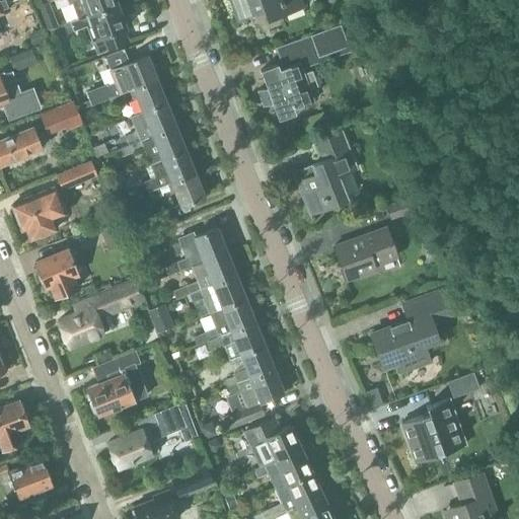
[(0,0),(0,12),(8,9),(6,3),(4,0),(0,0)]
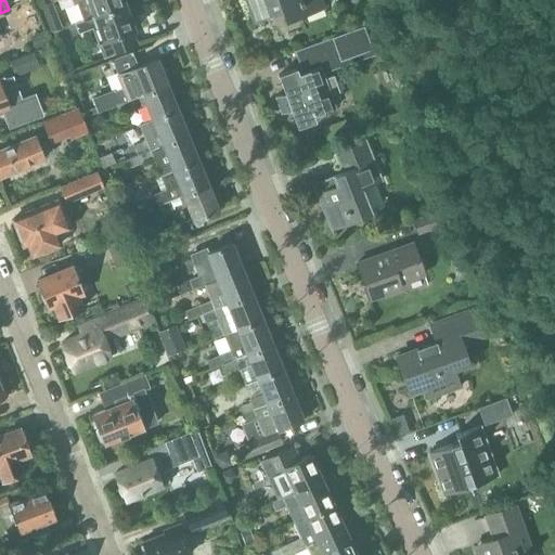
[(56,0),(60,9),(76,2),(81,20),(75,23),(75,24),(124,5),(123,2),(126,1),(125,0),(56,0)]
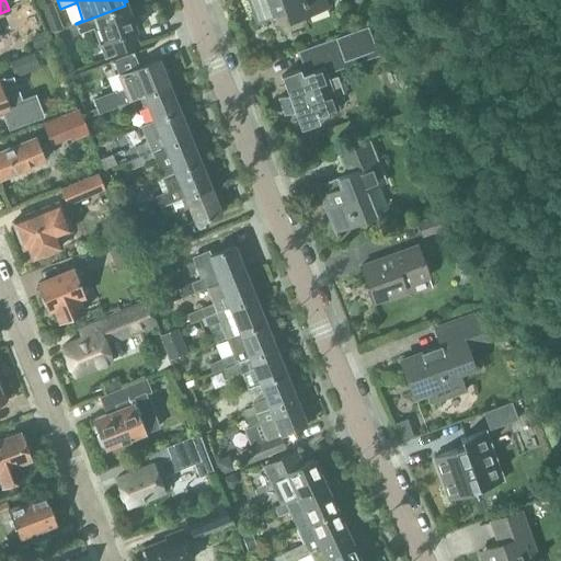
[(249,0),(258,22),(286,12),(290,22),(329,8),(325,0),(249,0)]
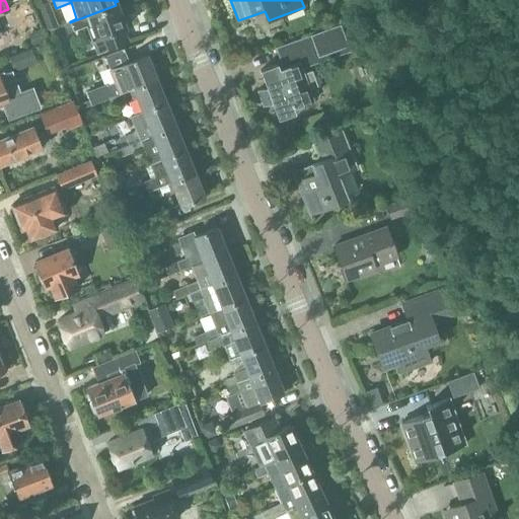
[(58,25),(49,2),(46,3),(39,6),(48,29),(58,25)]
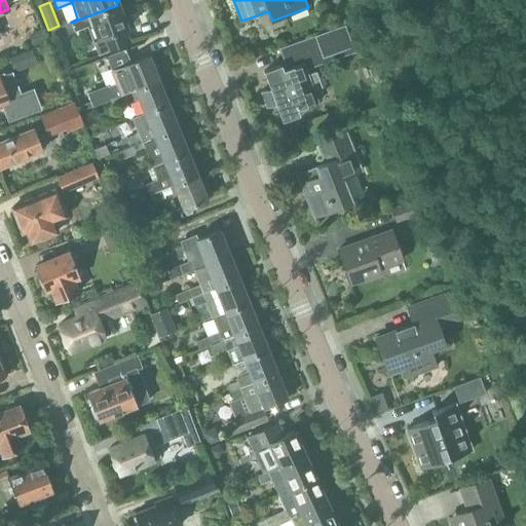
[(117,5),(71,23),(74,31),(88,26),(94,40),(100,38),(105,52),(129,42),(124,30),(126,29),(125,26),(127,25),(123,14),(121,15),(117,5)]
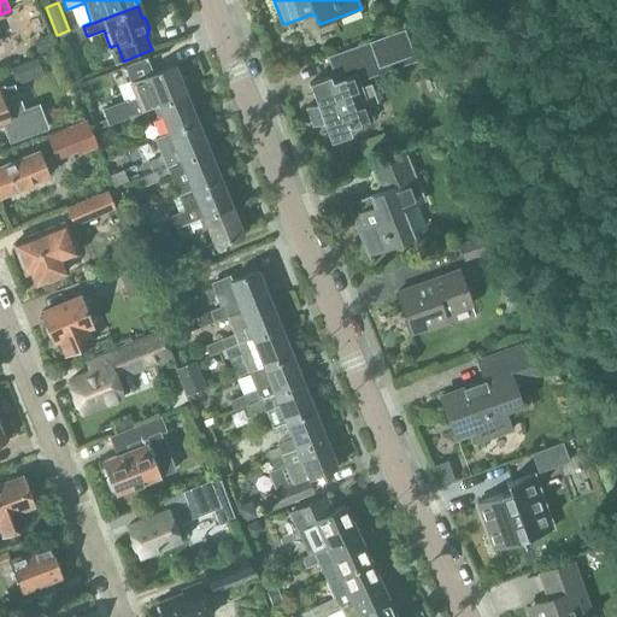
[(317,103),(307,106),(315,124),(324,121),(331,141),(353,134),(351,127),(374,118),(369,105),(378,100),(371,82),(362,86),(359,81),(394,69),(392,62),(413,54),(404,29),(329,57),(338,80),(333,81),(330,75),(310,82),(317,103)]
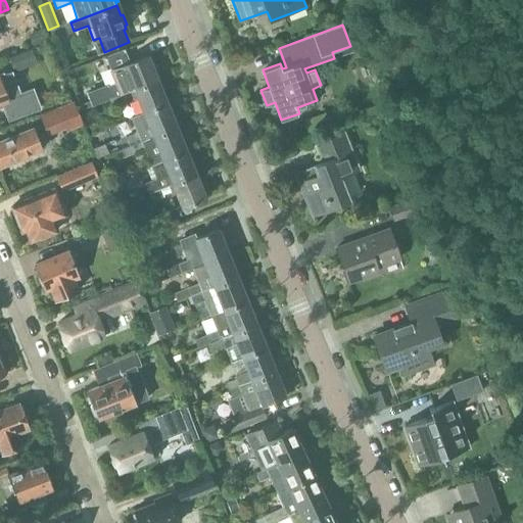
[(33,46),(48,40),(44,28),(28,34),(33,46)]
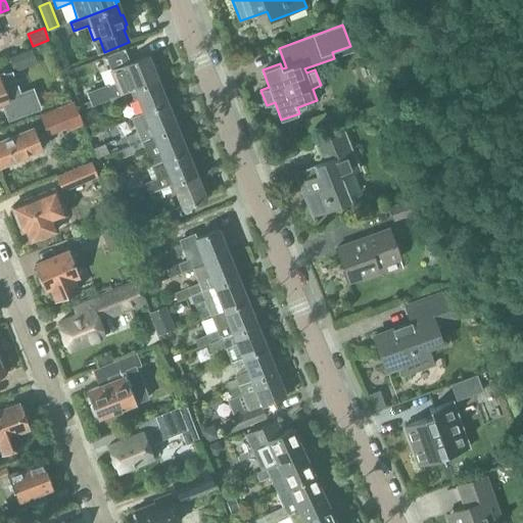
[(32,49),(9,58),(14,70),(37,62),(36,60),(32,49)]
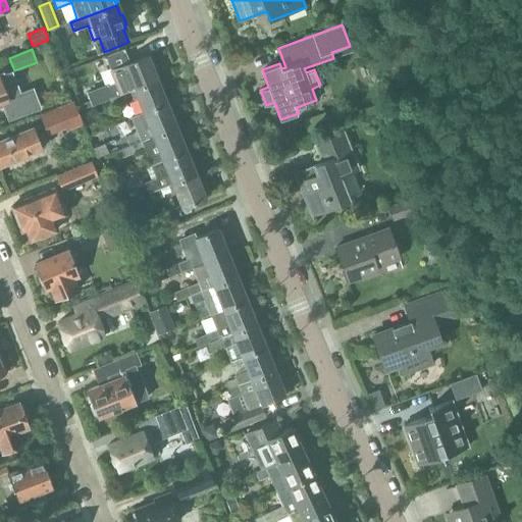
[(134,90),(159,80),(155,69),(153,70),(148,56),(131,63),(124,51),(106,59),(116,85),(105,89),(109,99),(110,100),(122,94),(134,89),(134,90)]
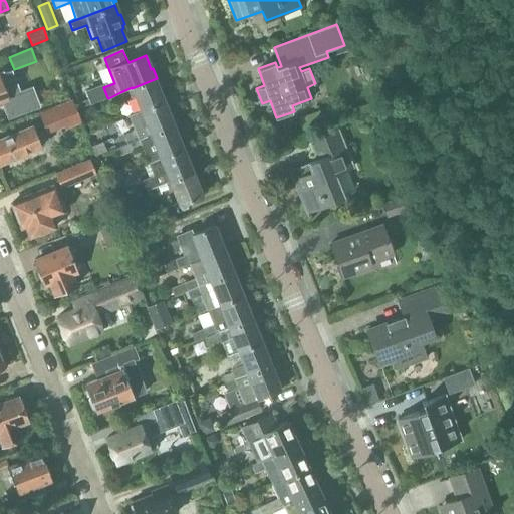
[(0,99),(2,99),(8,116),(38,105),(31,87),(19,92),(10,69),(3,72),(3,70),(0,71),(0,99)]
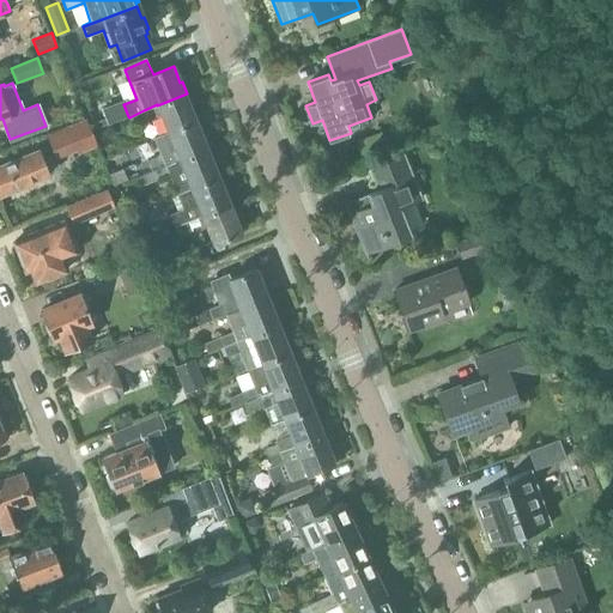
[(157,105),(168,131),(153,138),(153,139),(195,121),(189,105),(192,104),(187,93),(157,105)]
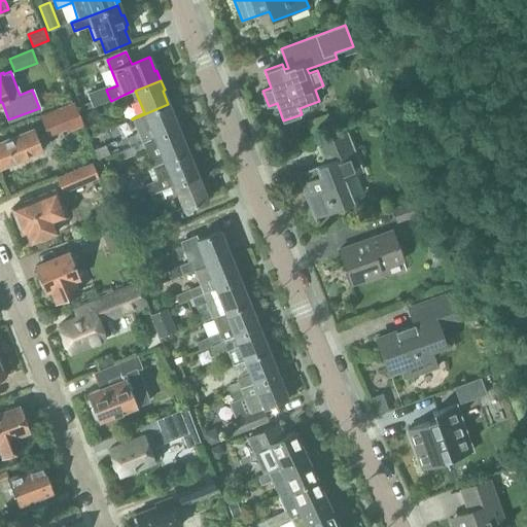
[(91,102),(80,106),(82,111),(97,105),(110,100),(106,90),(105,86),(88,94),(91,102)]
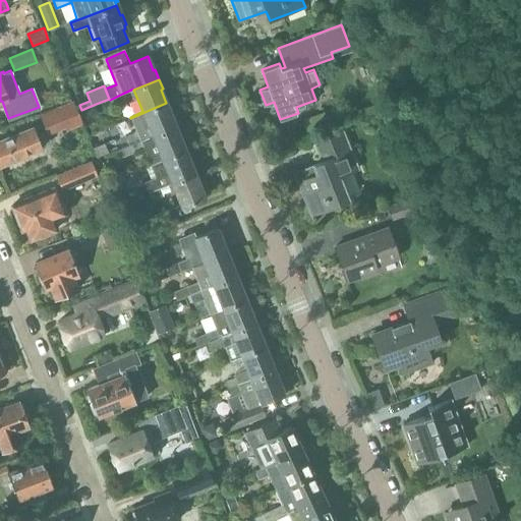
[(125,102),(122,94),(110,100),(113,107),(125,102)]
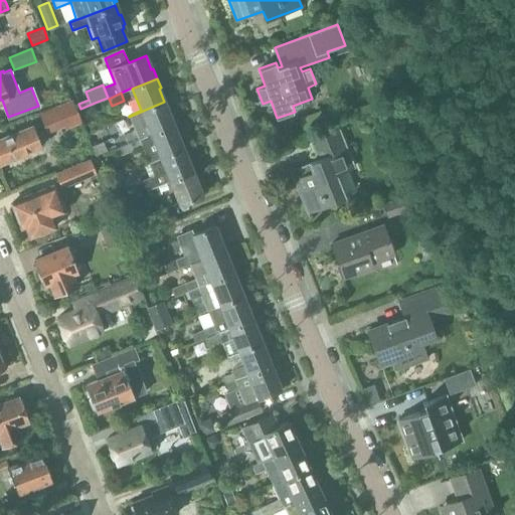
[(38,114),(45,133),(79,121),(72,102),(38,114)]
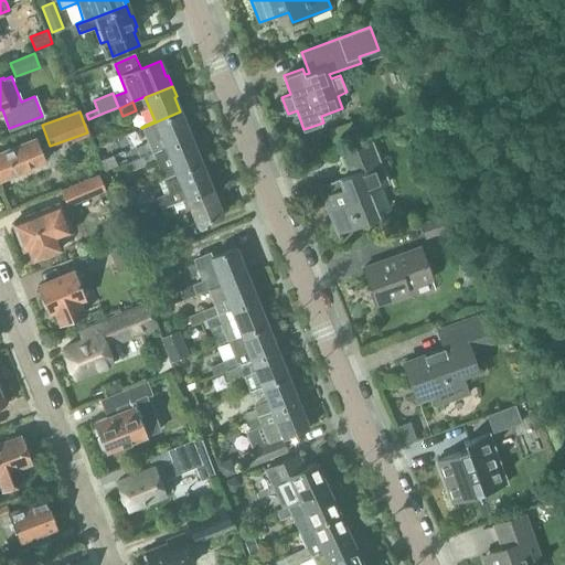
[(141,128),(148,142),(135,148),(139,158),(193,137),(189,127),(187,127),(180,112),(141,128)]
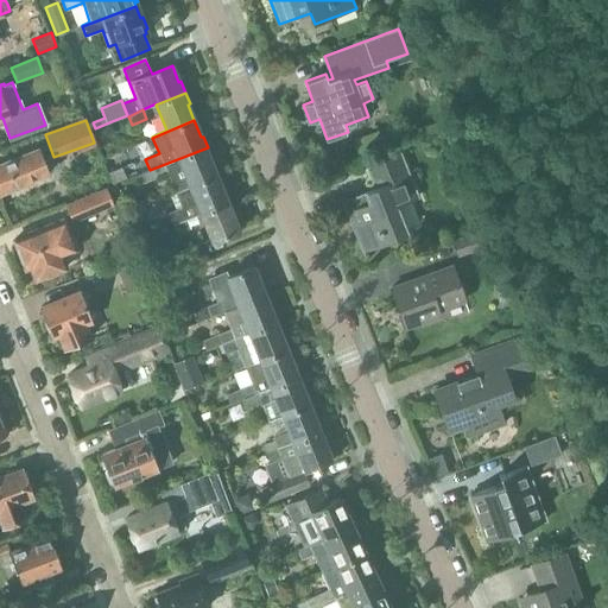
[(21,156),(0,164),(0,192),(49,173),(38,147),(21,154),(21,156)]
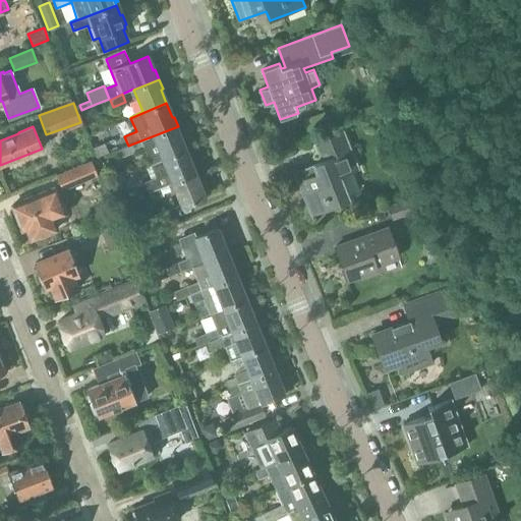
[(178,126),(128,146),(132,155),(145,150),(150,164),(185,150),(179,137),(182,136),(178,126)]
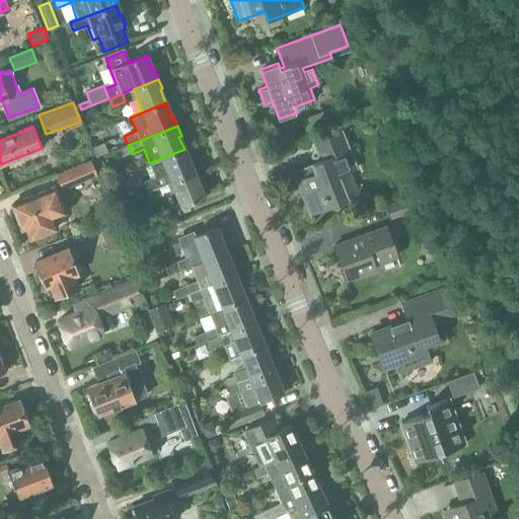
[(315,174),(298,181),(311,214),(349,199),(340,175),(357,168),(343,131),(314,142),(321,161),(311,165),(315,174)]
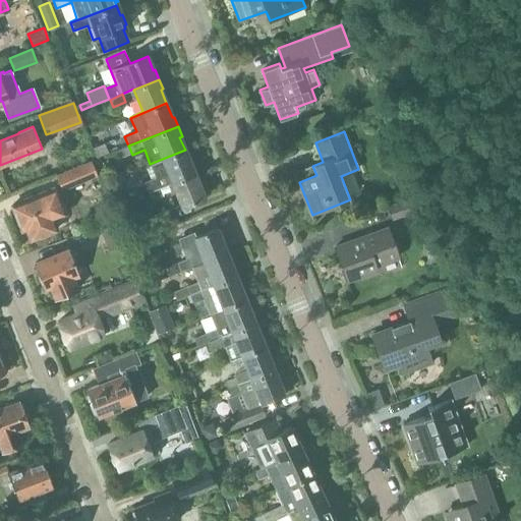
[(103,142),(92,148),(95,156),(106,151),(103,142)]
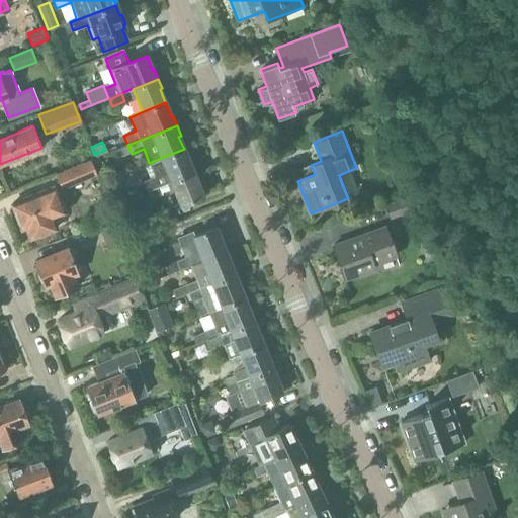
[(184,149),(149,163),(154,176),(143,180),(144,184),(147,191),(159,186),(167,183),(195,171),(192,163),(189,164),(184,149)]
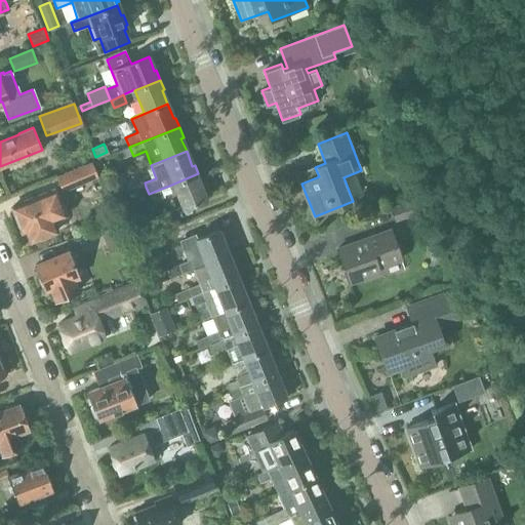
[(62,192),(97,177),(91,162),(55,177),(62,192)]
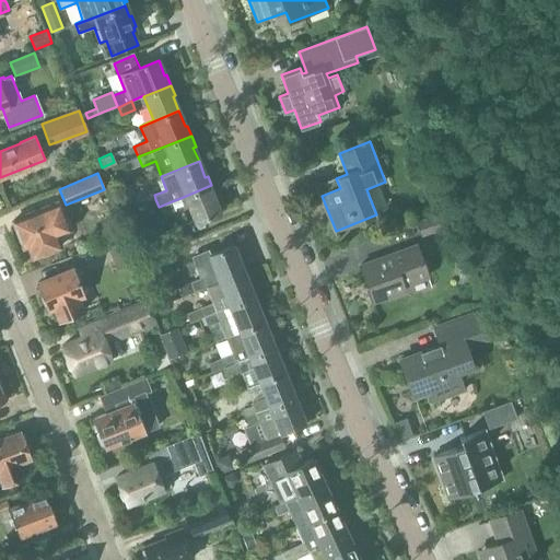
[(217,198),(211,185),(181,198),(184,208),(188,207),(195,224),(221,213),(214,199),(217,198)]
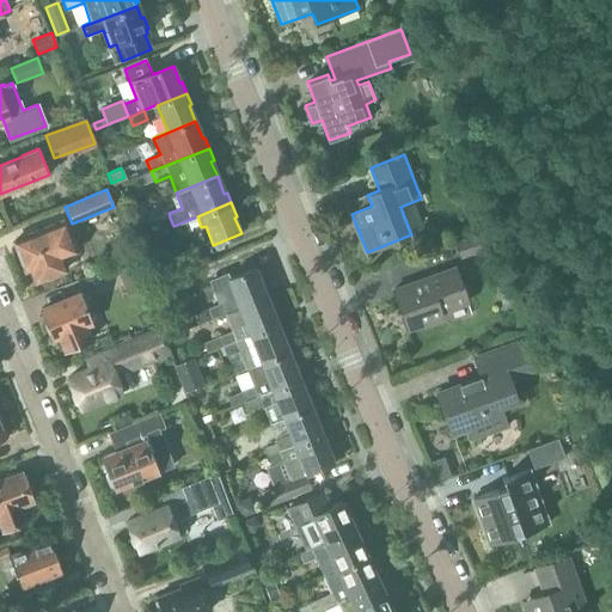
[(145,206),(134,210),(139,224),(150,220),(145,206)]
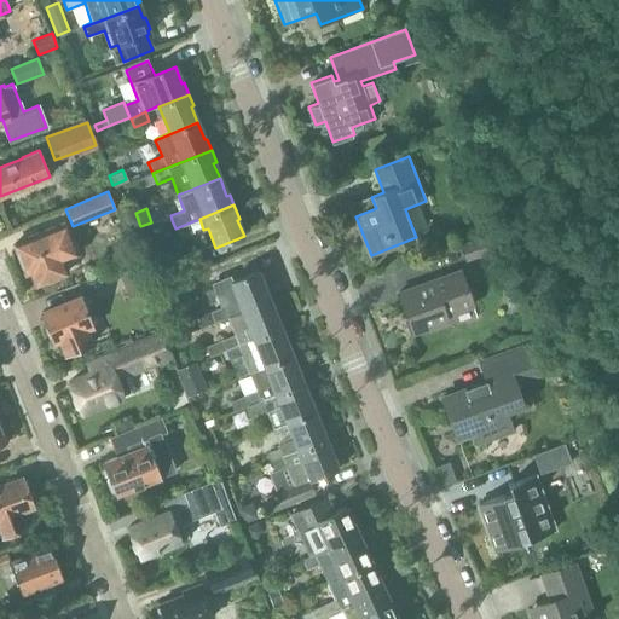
[(67,273),(62,260),(77,254),(65,223),(28,237),(28,239),(15,244),(19,258),(18,261),(22,268),(24,270),(25,273),(32,271),(36,285),(67,273)]
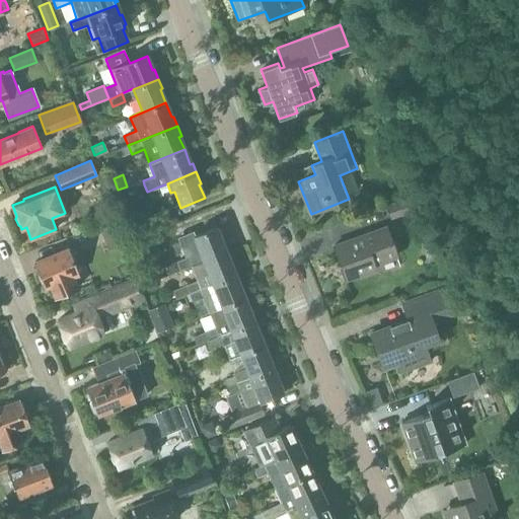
[(162,196),(159,187),(147,192),(150,201),(162,196)]
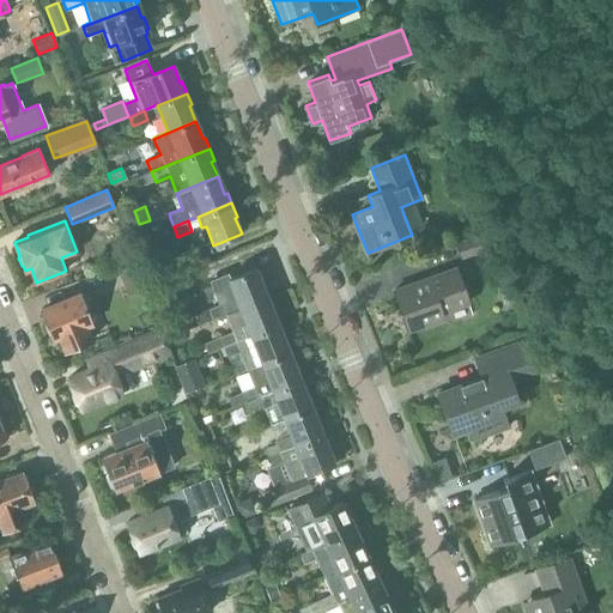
[(487,230),(456,242),(462,258),(493,247),(487,230)]
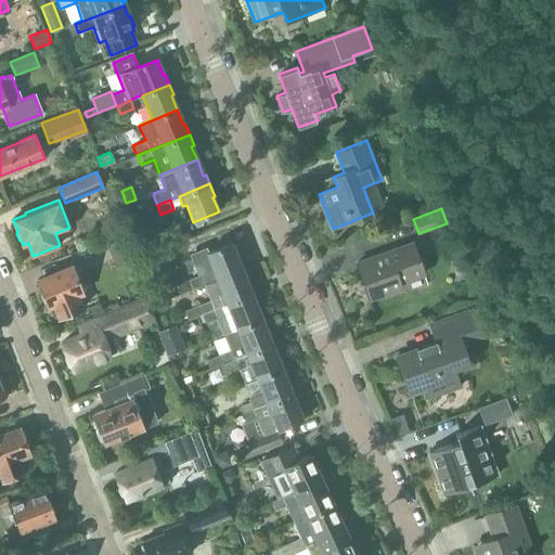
[(105,243),(112,260),(126,255),(119,237),(105,243)]
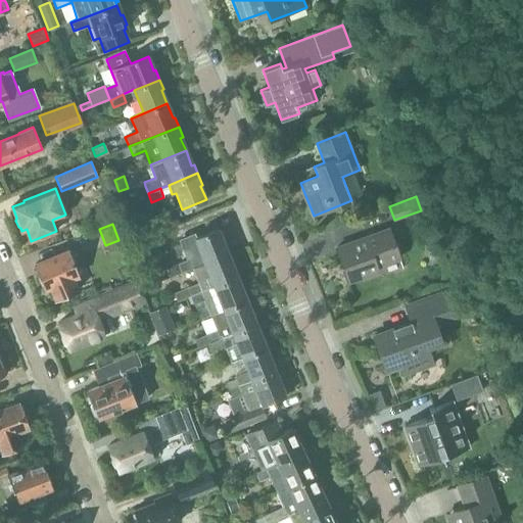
[(390,228),(337,247),(349,282),(380,271),(378,265),(400,256),(390,228)]
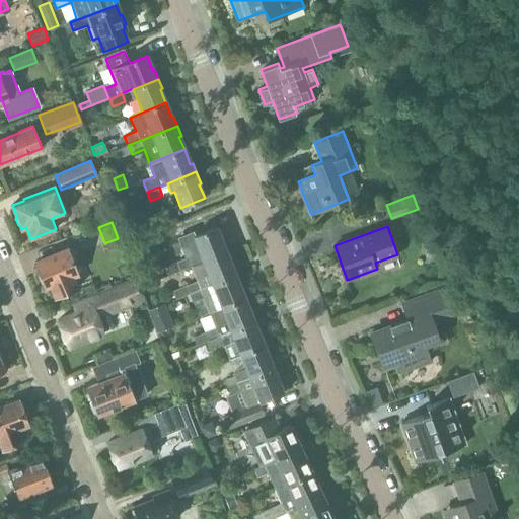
[(193,237),(199,251),(187,256),(191,266),(227,250),(223,241),(221,242),(216,228),(193,237)]
